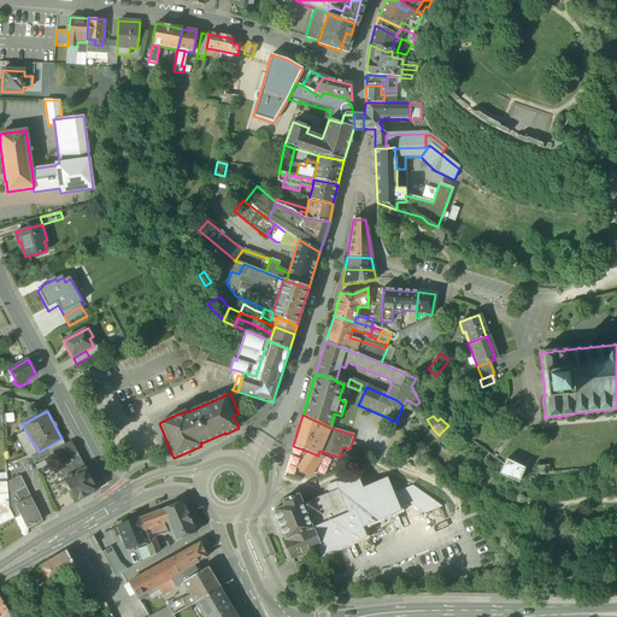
[(71,442),(53,452),(59,465),(78,456),(71,442)]
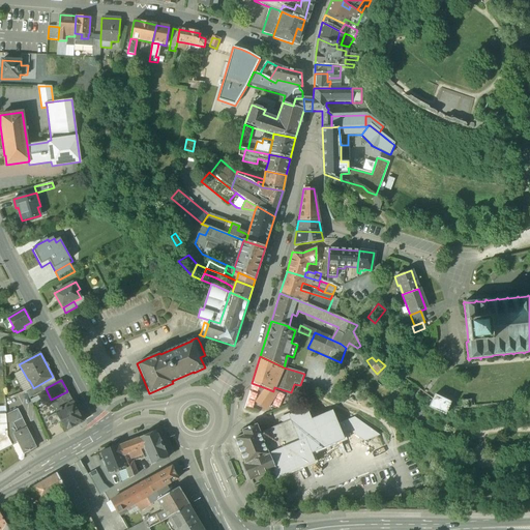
[(43,391),(40,384),(33,388),(33,387),(26,391),(29,399),(43,391)]
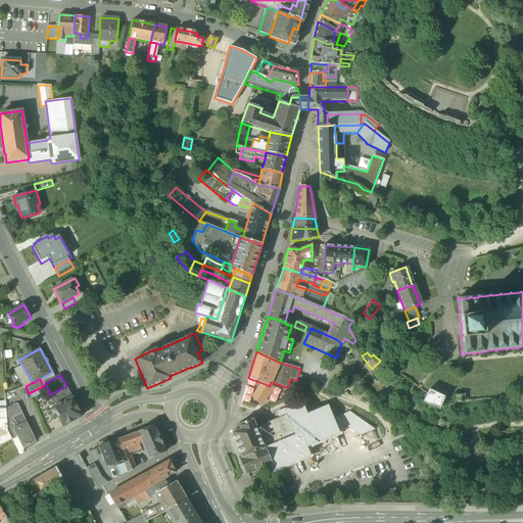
[(270,386),(263,383),(251,397),(259,403),(265,398),(269,389),(271,386),(270,385),(270,386)]
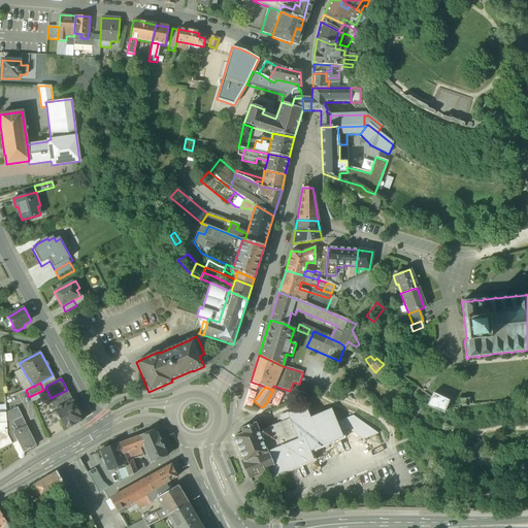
[(84,420),(67,390),(51,398),(51,400),(65,429),(84,420)]
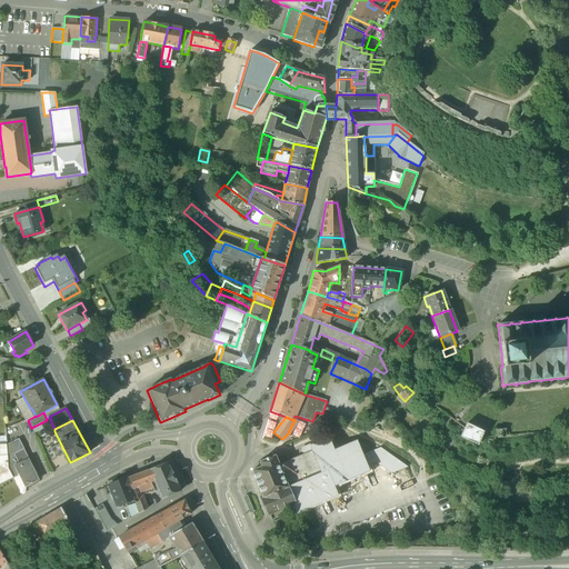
[(483,431),(466,423),(460,438),(478,445),(483,431)]
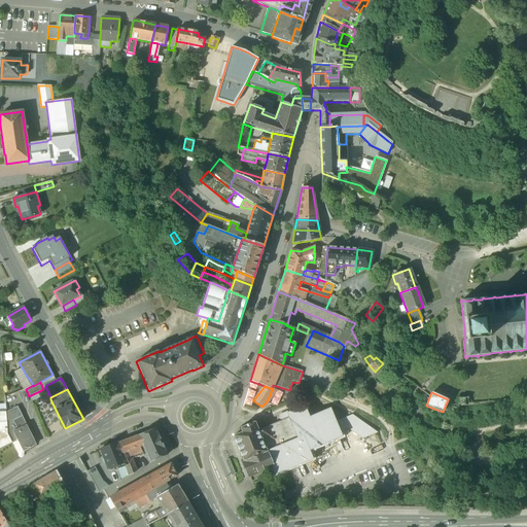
[(22,416),(18,407),(6,413),(7,427),(14,423),(18,429),(27,425),(24,419),(22,416)]
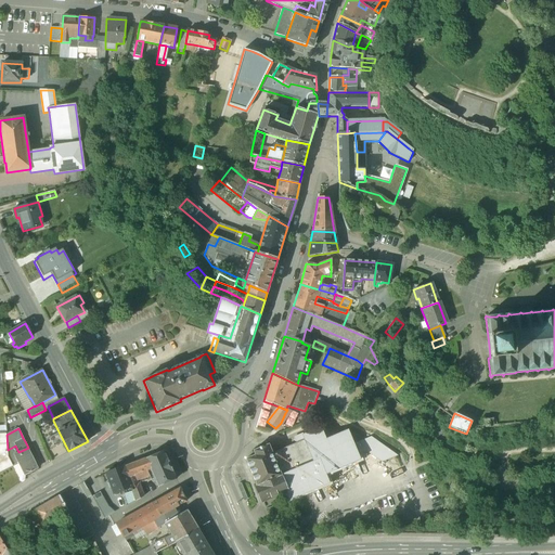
[(305,440),(272,454),(268,444),(253,451),(255,455),(246,460),(256,485),(255,486),(262,502),(286,492),(287,494),(286,495),(288,501),(294,498),(322,486),(322,487),(330,483),(325,475),(326,474),(360,460),(358,454),(353,444),(348,430),(326,440),(321,428),(302,436),(305,440)]
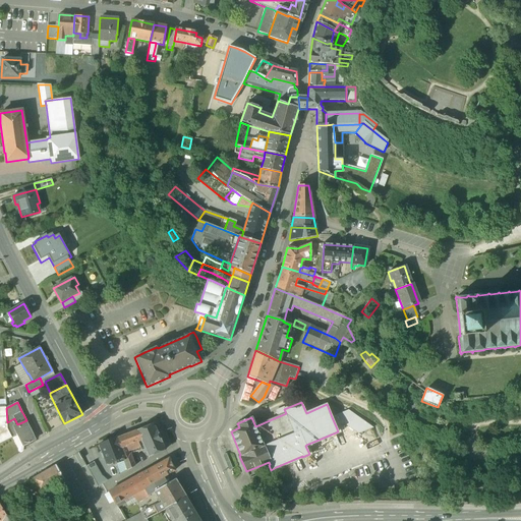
[(6,408),(0,408),(0,443),(11,438),(7,428),(7,422),(6,408)]
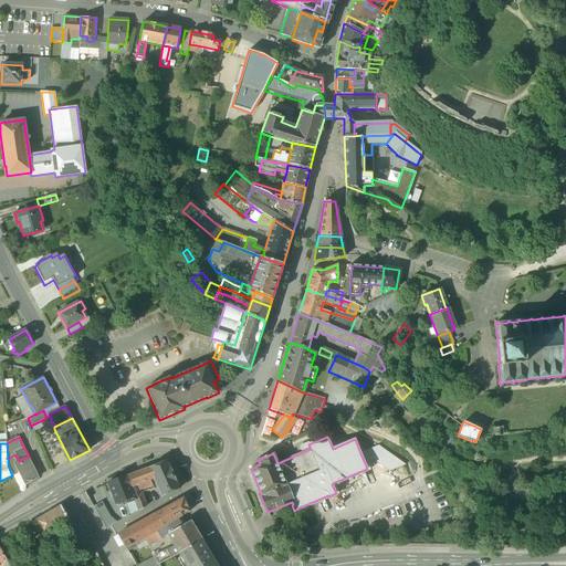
[(378,446),(360,453),(365,463),(373,460),(390,471),(405,465),(378,446)]
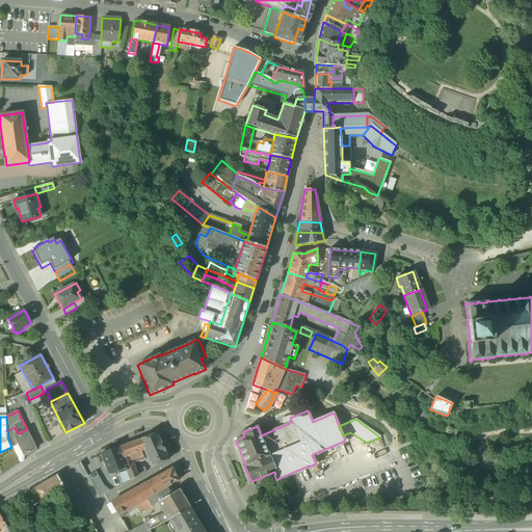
[(15,427),(7,431),(7,437),(11,447),(18,444),(14,435),(18,433),(15,427)]
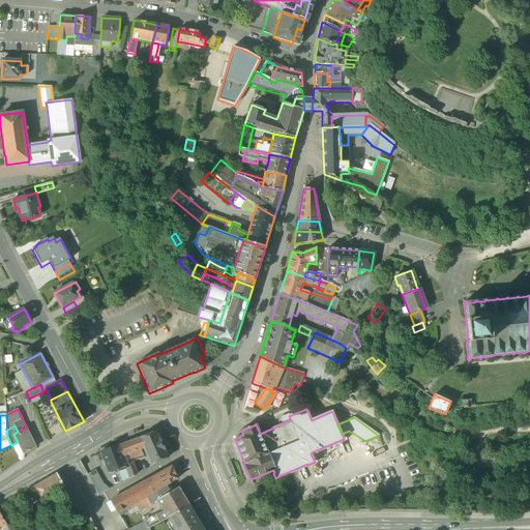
[(18,432),(13,434),(18,442),(18,443),(31,437),(27,428),(18,432)]
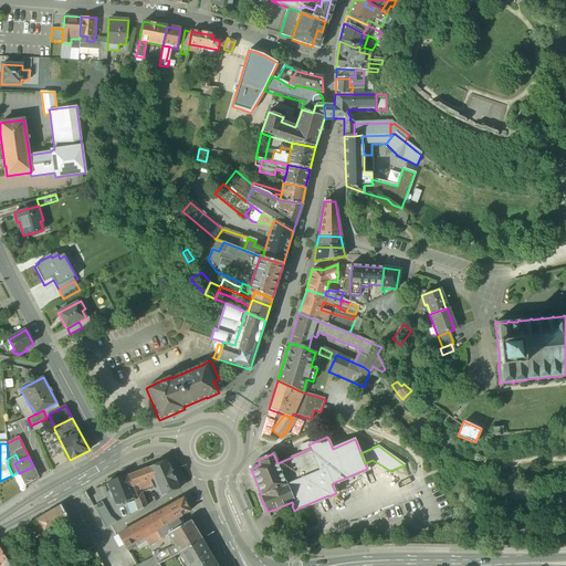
[(167,460),(149,468),(127,477),(130,486),(142,482),(145,491),(150,489),(152,490),(157,488),(161,496),(179,489),(167,460)]
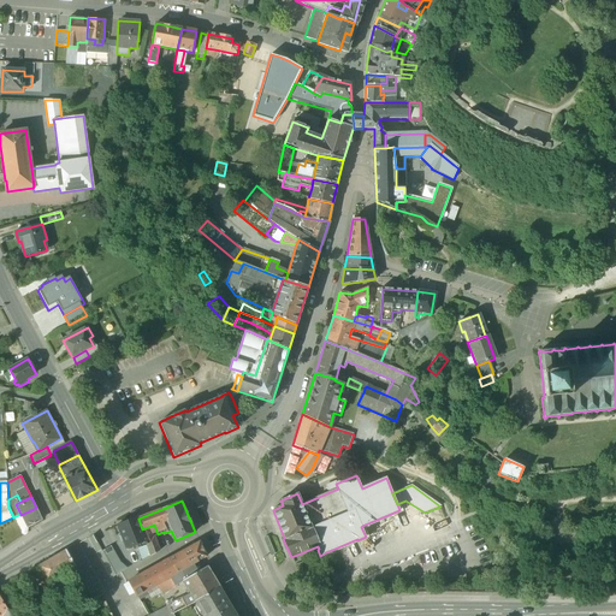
[(138,517),(119,526),(126,548),(132,545),(134,550),(142,546),(141,543),(146,540),(143,532),(142,529),(138,519),(138,517)]
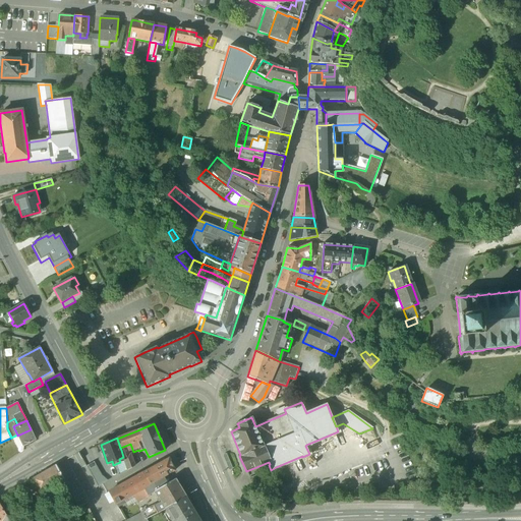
[(129,455),(123,457),(125,463),(132,460),(130,454),(129,455)]
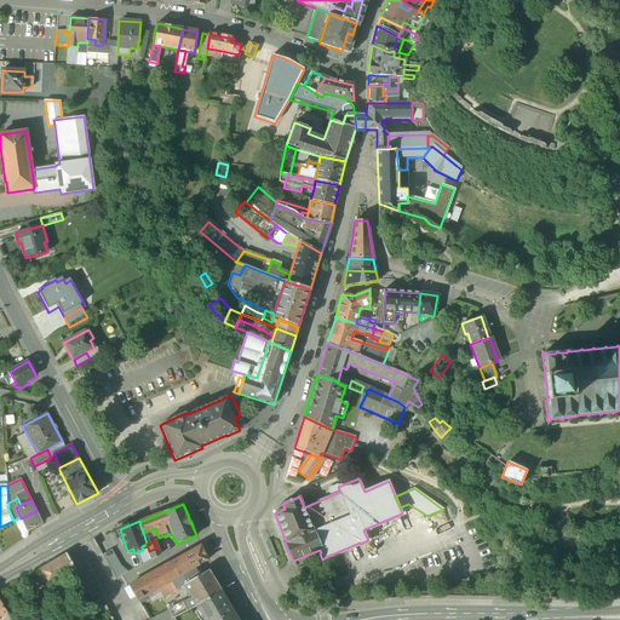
[(165,543),(158,547),(160,555),(166,552),(172,550),(168,541),(165,543)]
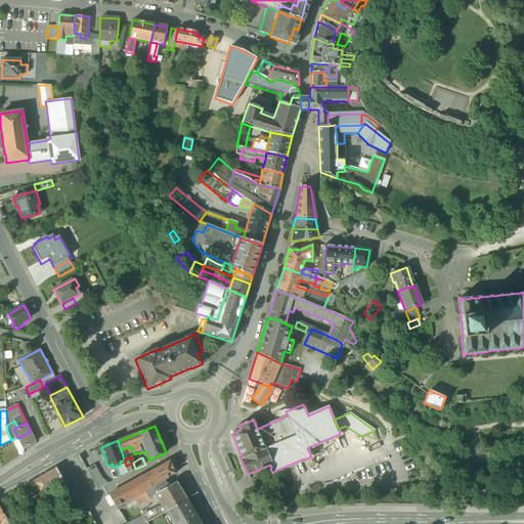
[(170,461),(144,475),(150,487),(165,480),(176,474),(170,461)]
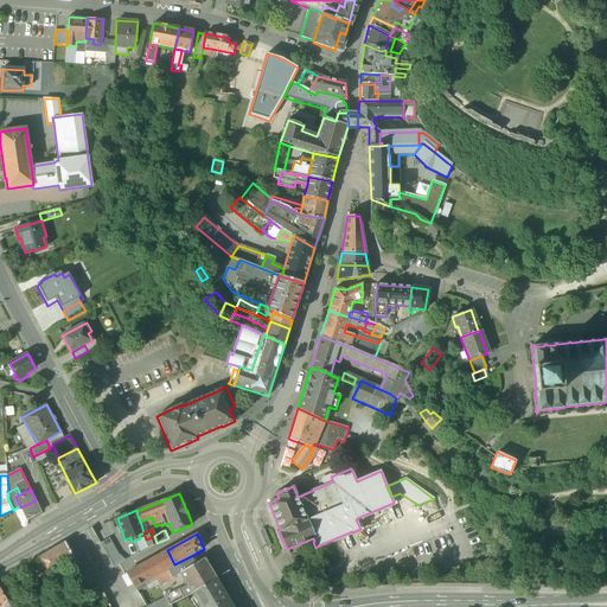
[(154,536),(146,540),(149,548),(157,543),(154,536)]
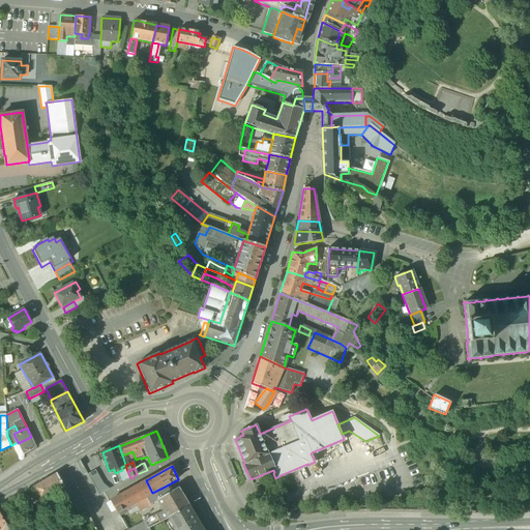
[(95,470),(88,474),(99,493),(100,495),(104,493),(109,489),(104,484),(95,470)]
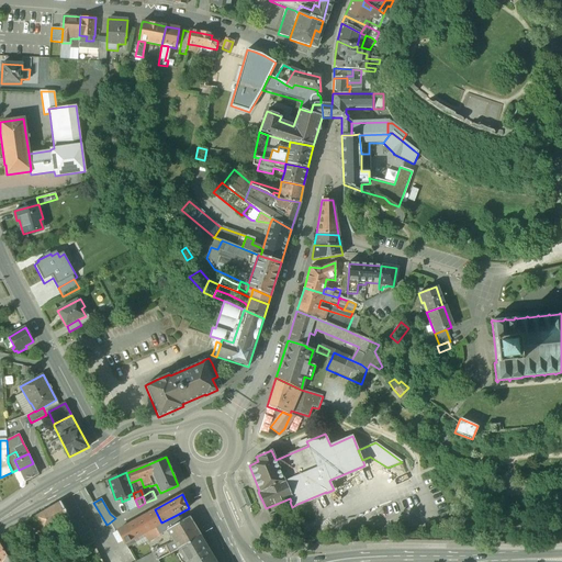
[(59,503),(35,517),(51,543),(58,537),(58,536),(52,526),(67,517),(59,503)]
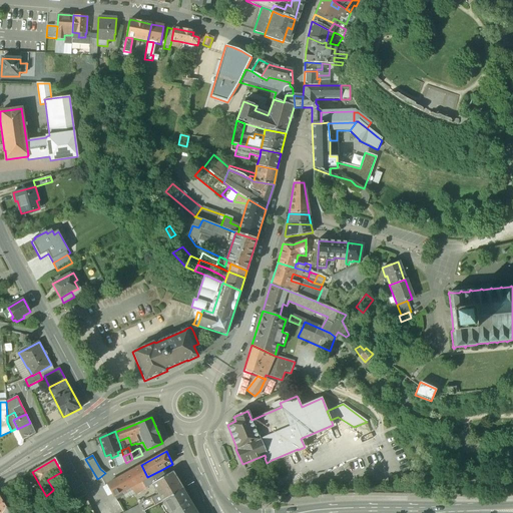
[(141,465),(107,484),(114,497),(122,492),(130,487),(147,477),(141,465)]
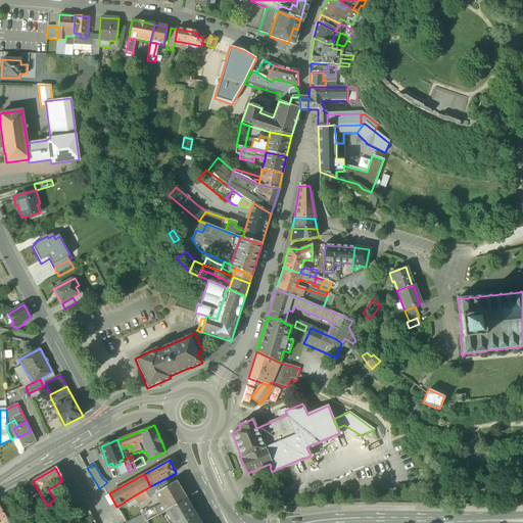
[(133,496),(138,505),(156,494),(155,493),(168,486),(164,479),(150,486),(133,496)]
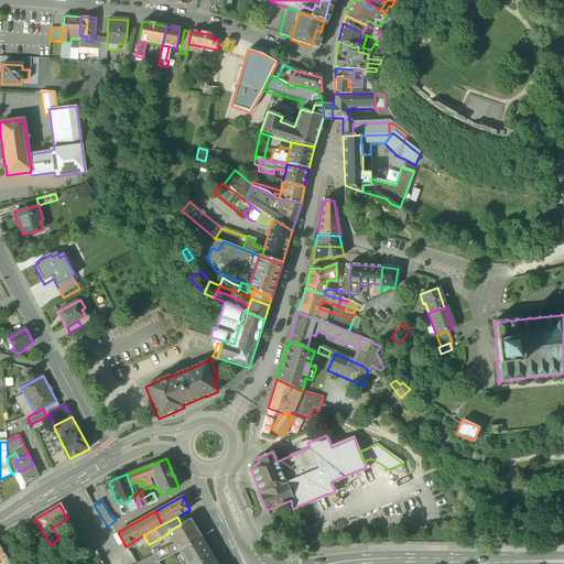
[(190,519),(167,532),(169,533),(172,540),(170,541),(172,544),(174,543),(174,544),(179,551),(202,538),(190,519)]
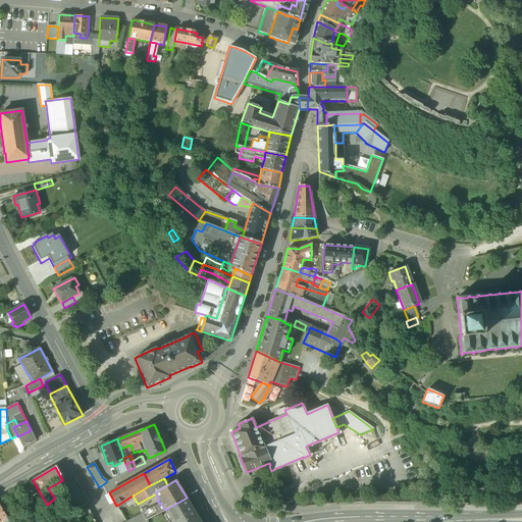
[(64,493),(60,496),(63,503),(71,498),(68,490),(64,493)]
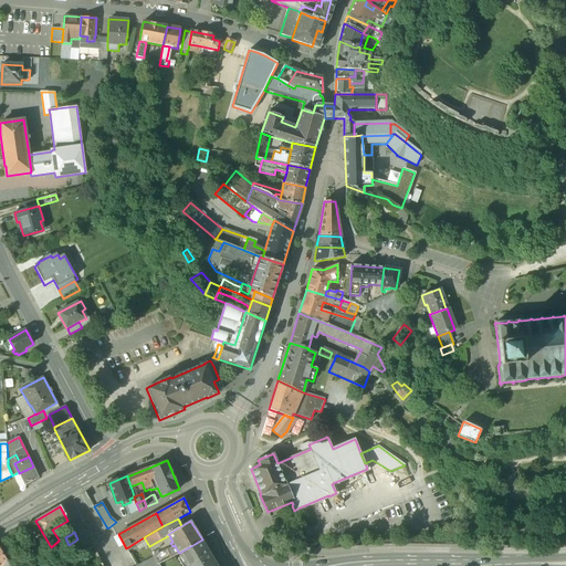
[(63,538),(59,541),(51,547),(58,559),(72,551),(69,545),(65,537),(63,538)]
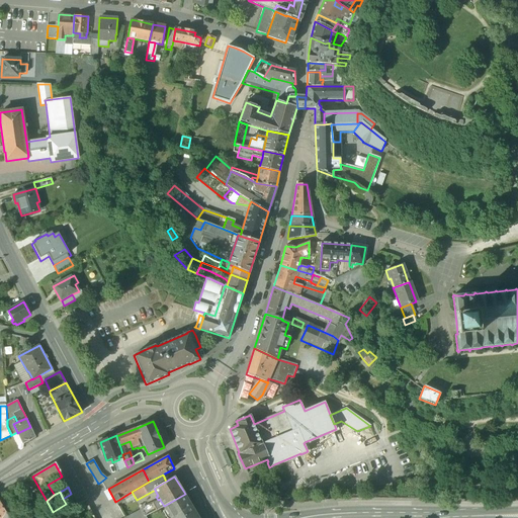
[(199,517),(185,494),(164,506),(171,517),(199,517)]
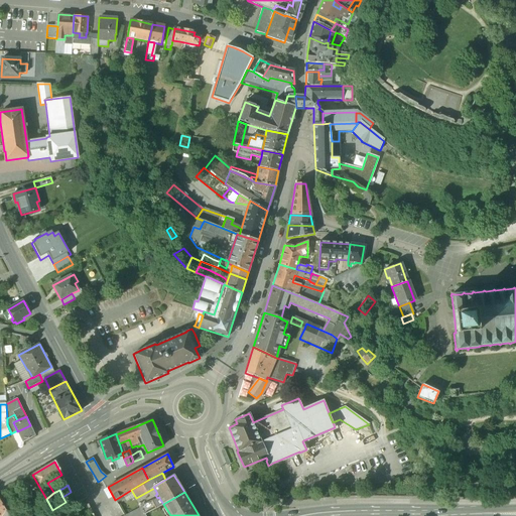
[(159,498),(140,507),(141,508),(144,514),(145,514),(163,504),(159,498)]
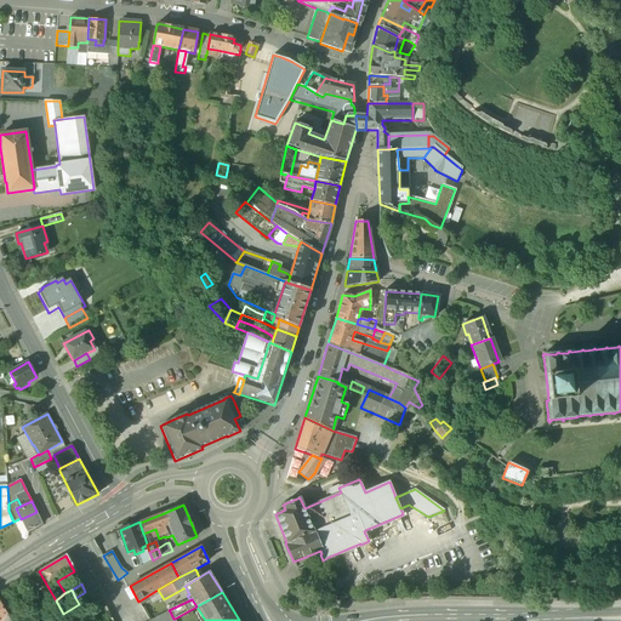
[(0,603),(0,620),(10,620),(4,610),(0,603)]
